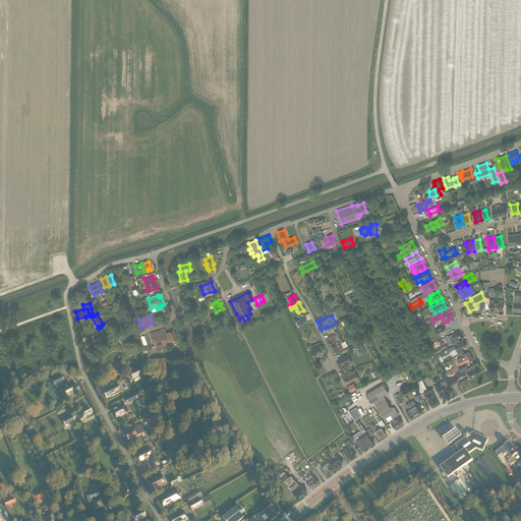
[(306,323),(304,317),(297,322),(299,326),(306,323)]
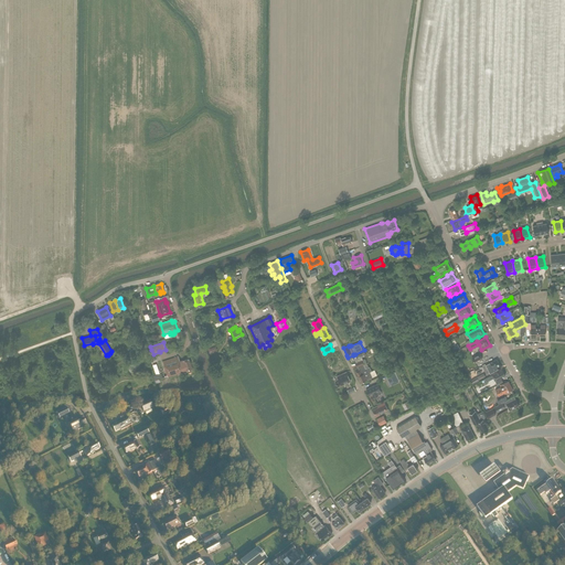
[(352,362),(366,355),(364,352),(350,359),(352,362)]
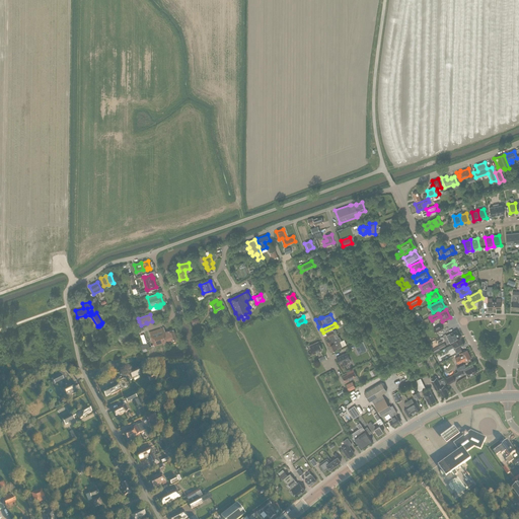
[(168,342),(168,341),(176,339),(173,328),(165,331),(163,327),(149,332),(154,347),(168,342)]
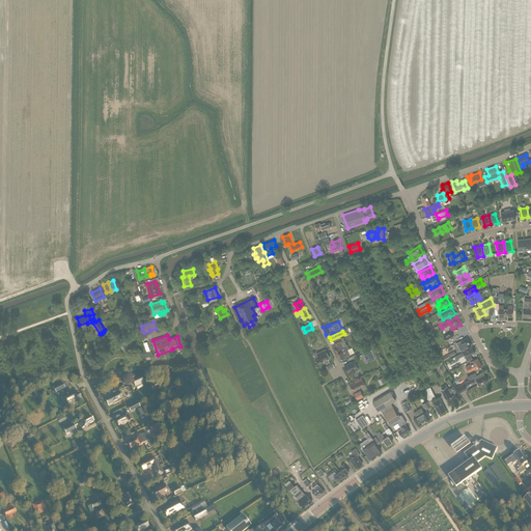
[(471,345),(467,337),(456,343),(460,351),(471,345)]
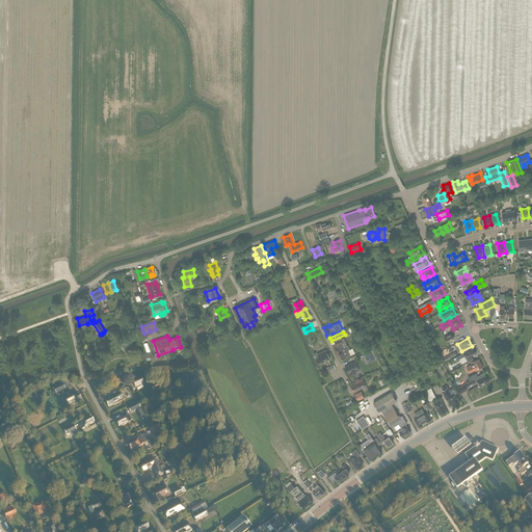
[(337,354),(340,361),(355,353),(352,348),(350,349),(348,345),(344,347),(341,340),(336,342),(338,348),(335,349),(337,354)]
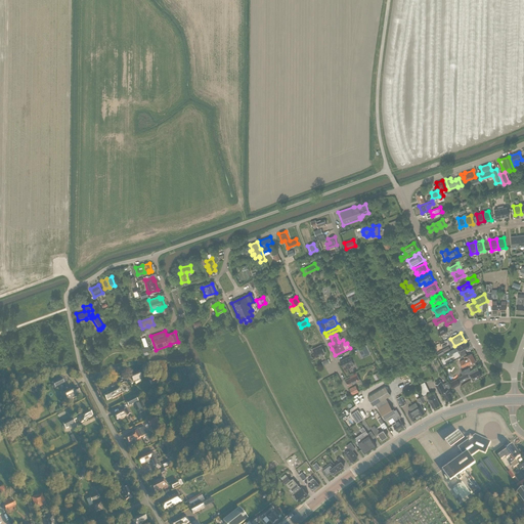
[(466,343),(453,349),(449,351),(451,354),(457,350),(460,353),(469,348),(466,343)]
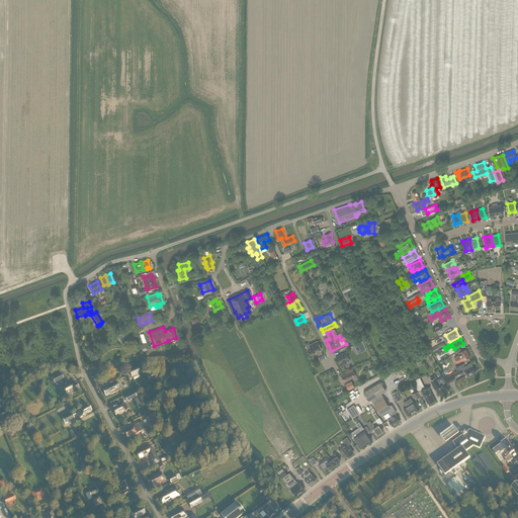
[(354,344),(358,353),(365,350),(361,340),(354,344)]
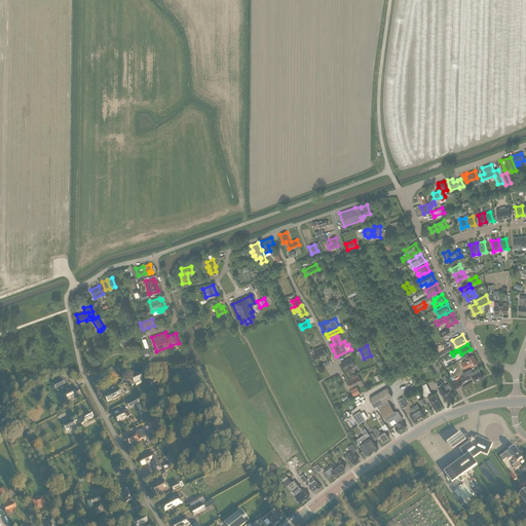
[(312,354),(314,360),(321,358),(321,357),(325,354),(323,349),(324,349),(323,346),(313,350),(314,353),(312,354)]
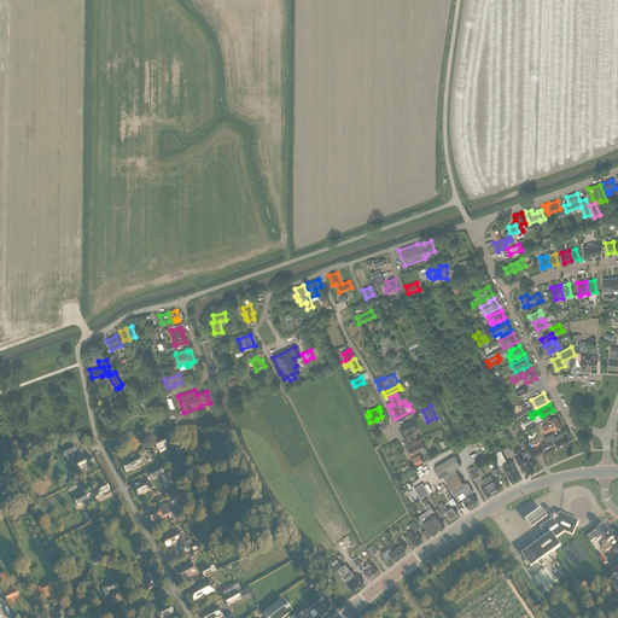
[(516,415),(518,419),(524,417),(524,415),(531,412),(530,408),(516,415)]
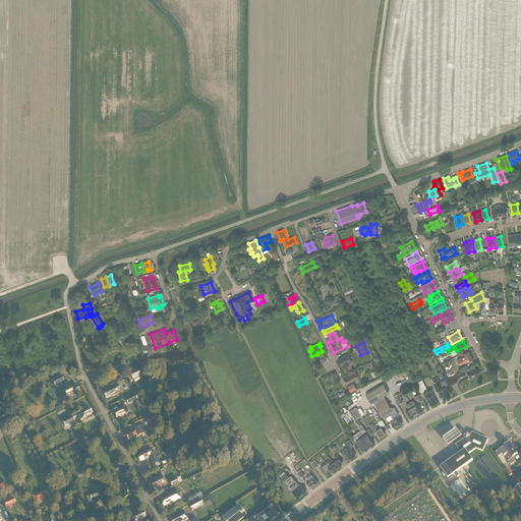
[(469,351),(458,357),(458,358),(461,365),(465,363),(473,359),(469,351)]
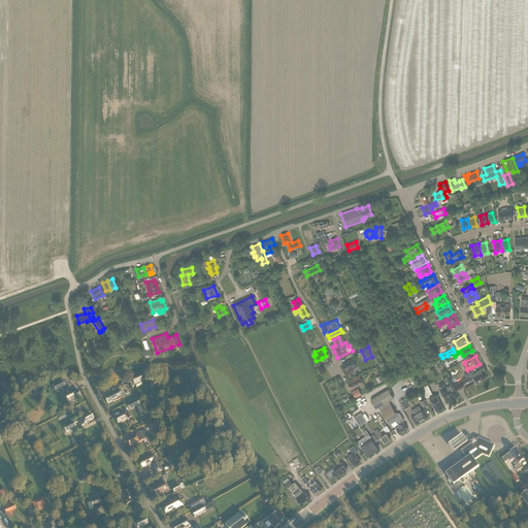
[(357,367),(353,359),(342,363),(345,371),(348,370),(349,371),(357,367)]
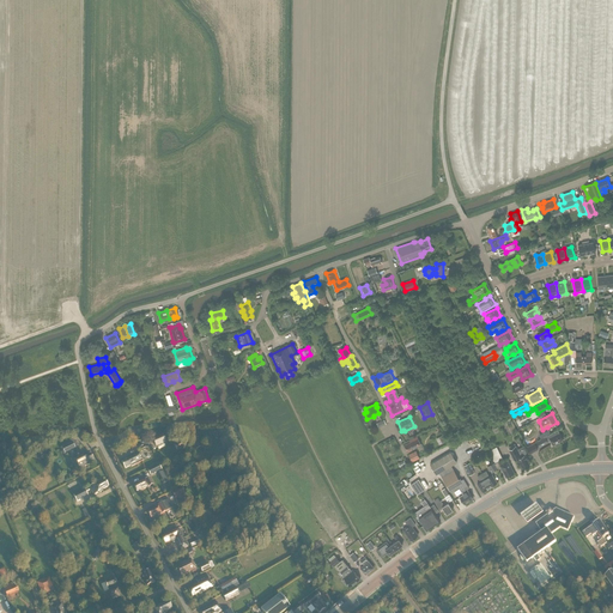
[(550,439),(553,444),(563,439),(558,430),(536,442),(539,447),(550,439)]
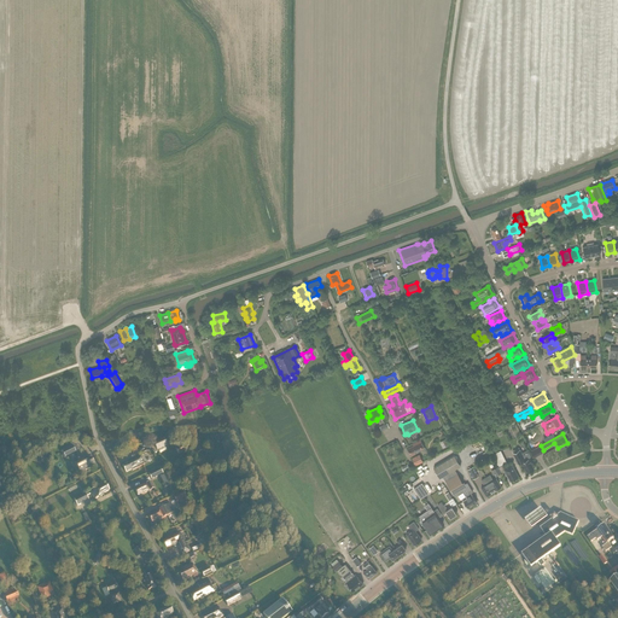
[(153,443),(157,452),(168,447),(164,438),(153,443)]
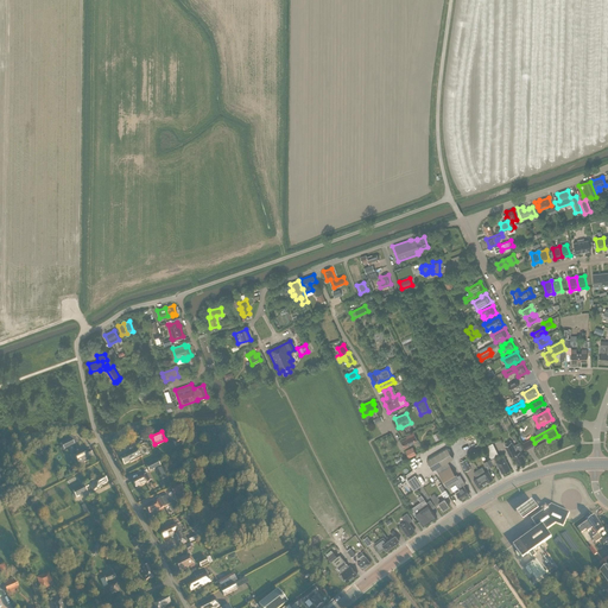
[(194,447),(201,443),(197,434),(190,437),(194,447)]
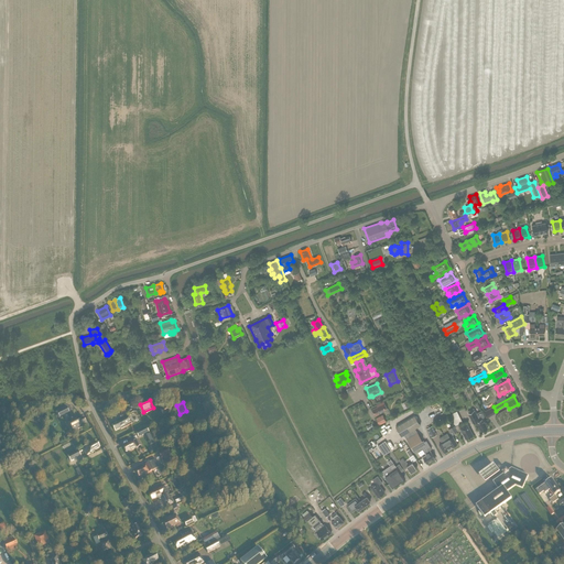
[(387,409),(383,402),(377,405),(377,407),(372,410),(376,416),(379,414),(378,413),(387,409)]
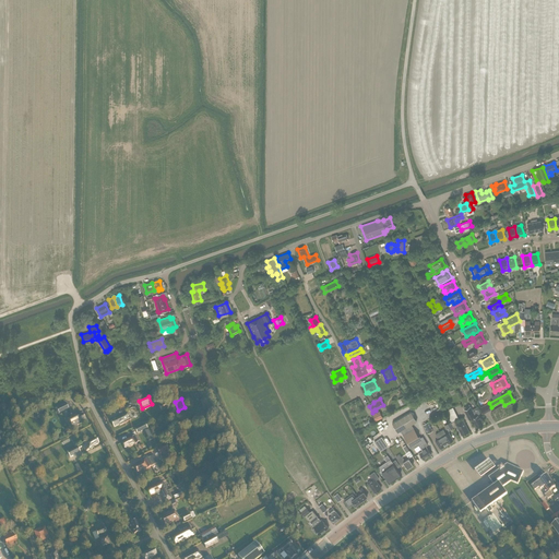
[(62,413),(69,408),(66,403),(56,407),(58,411),(59,414),(62,413)]
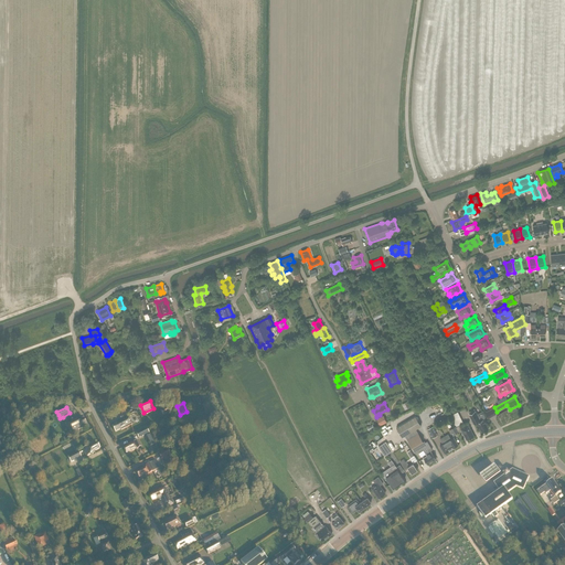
[(496,414),(493,408),(486,413),(489,418),(496,414)]
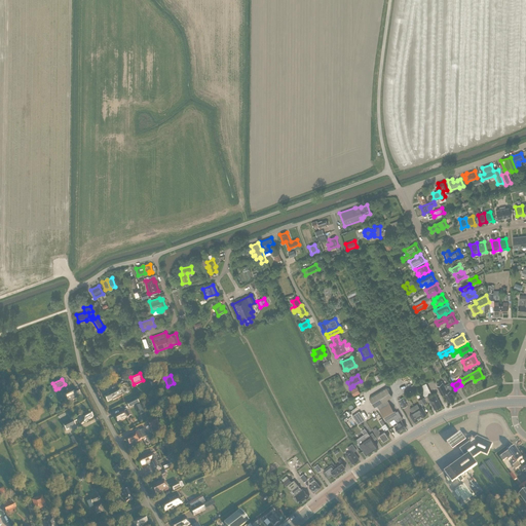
[(443,382),(437,385),(442,395),(444,393),(449,402),(454,399),(452,395),(453,393),(450,388),(451,388),(449,383),(445,385),(443,382)]
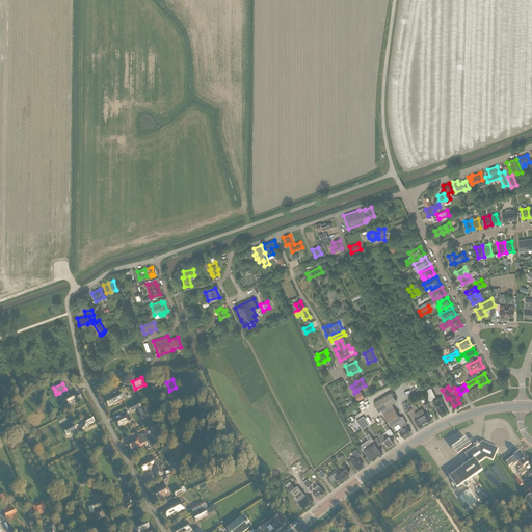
[(424,392),(430,402),(433,400),(436,398),(430,388),(424,392)]
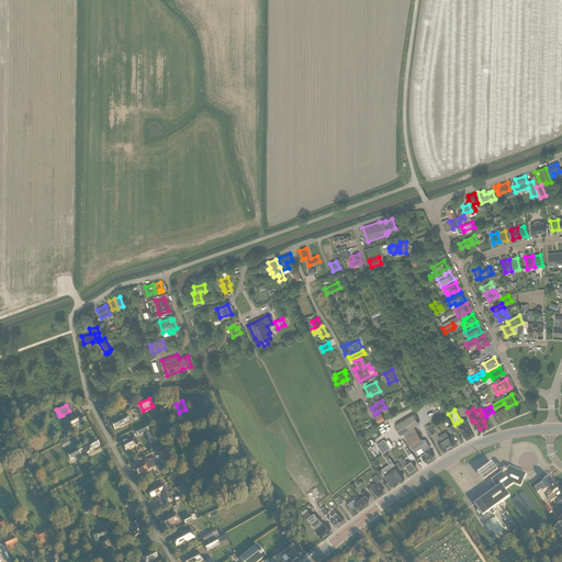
[(384,419),(382,413),(374,416),(378,423),(384,419)]
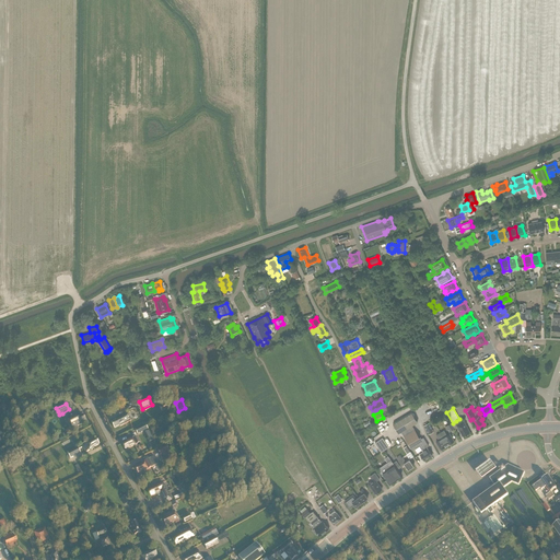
[(411,426),(418,421),(411,412),(394,423),(399,432),(400,432),(411,426)]
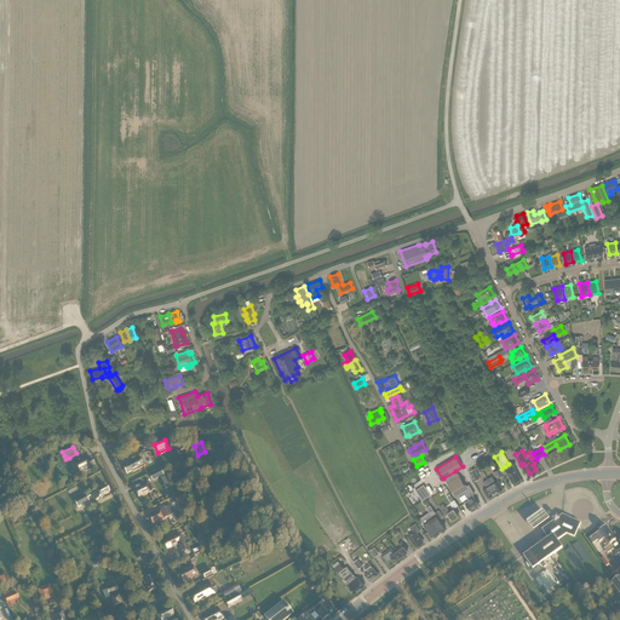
[(84,458),(74,463),(81,475),(90,470),(95,466),(92,459),(86,463),(84,458)]
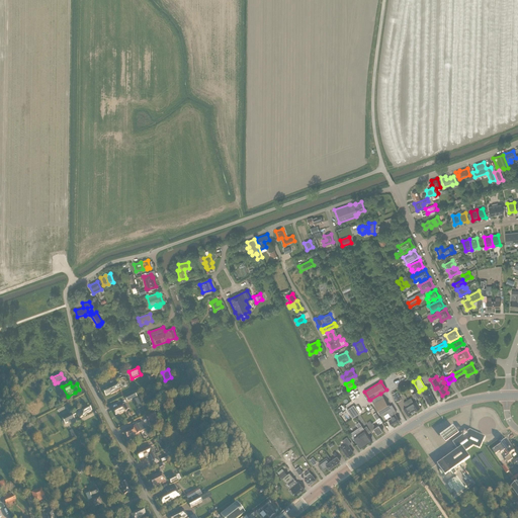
[(121,389),(117,382),(107,389),(103,391),(105,397),(110,394),(111,395),(121,389)]
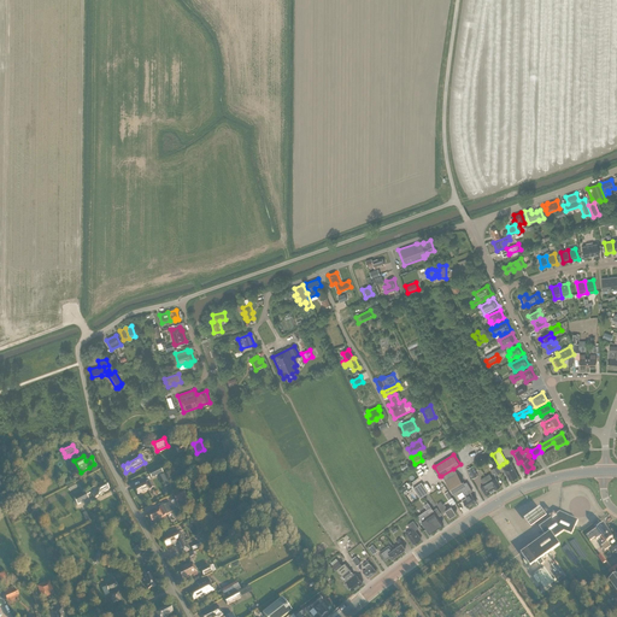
[(503,464),(499,466),(501,472),(505,471),(510,480),(517,476),(511,464),(504,468),(503,464)]
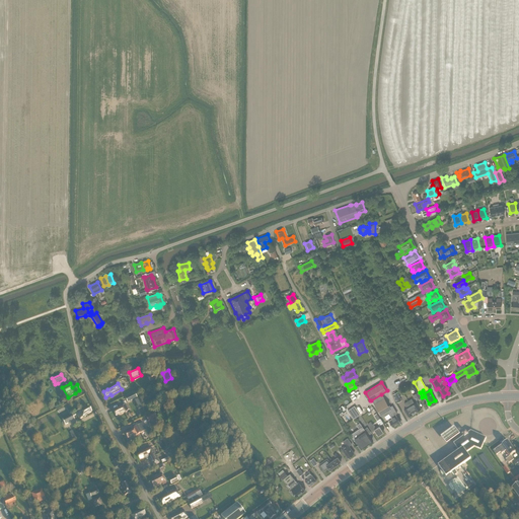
[(392,394),(397,402),(401,399),(397,391),(392,394)]
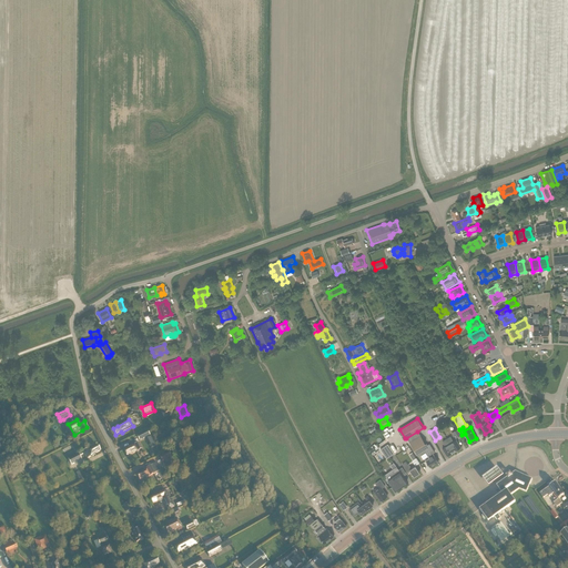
[(148,430),(138,436),(140,440),(150,435),(148,430)]
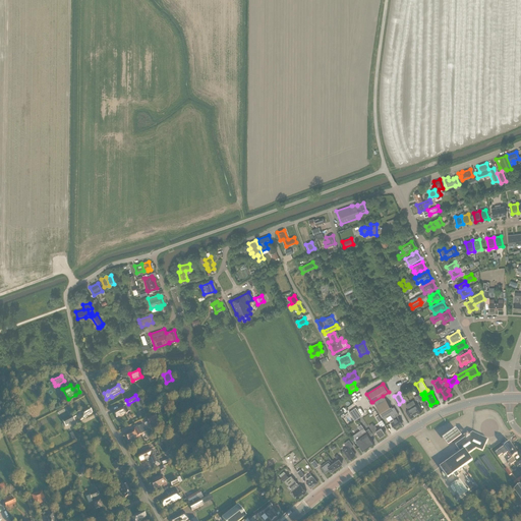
[(381,413),(391,407),(383,396),(372,402),(381,413)]
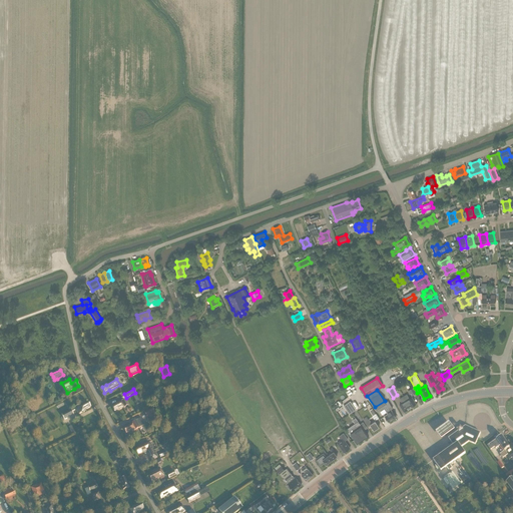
[(407,394),(403,396),(406,401),(410,407),(416,404),(412,397),(410,398),(407,394)]
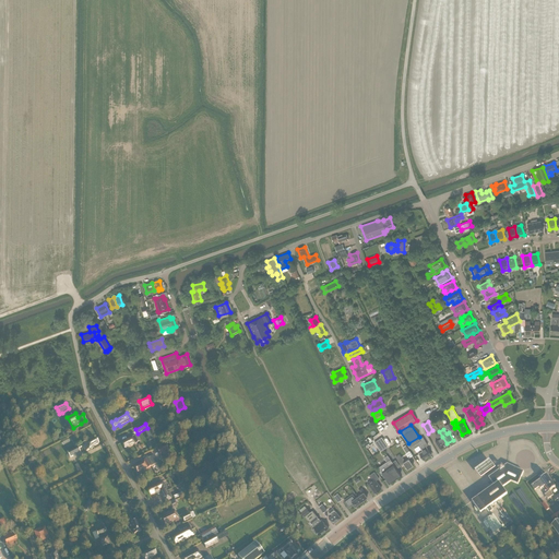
[(442,437),(439,431),(435,435),(438,439),(436,441),(440,448),(447,443),(442,437)]
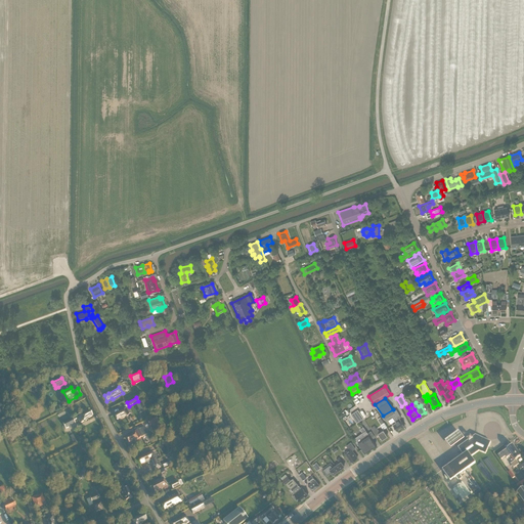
[(123,418),(123,419),(131,415),(128,408),(119,412),(119,413),(115,416),(117,421),(123,418)]
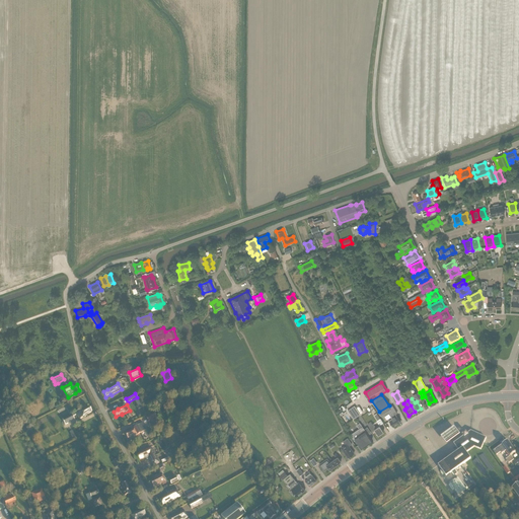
[(354,405),(348,410),(354,419),(361,414),(354,405)]
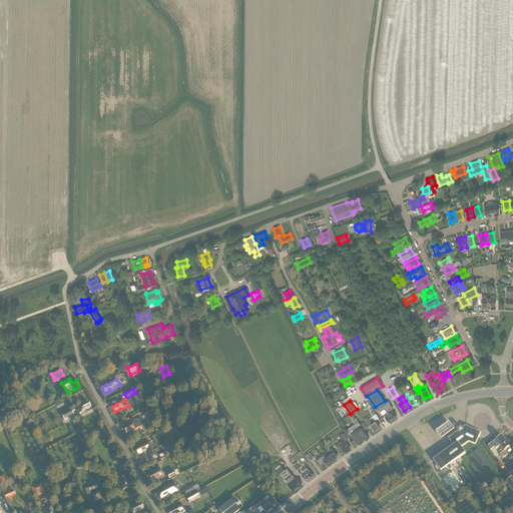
[(386,403),(385,401),(375,407),(378,412),(384,408),(387,412),(391,409),(393,408),(389,401),(386,403)]
